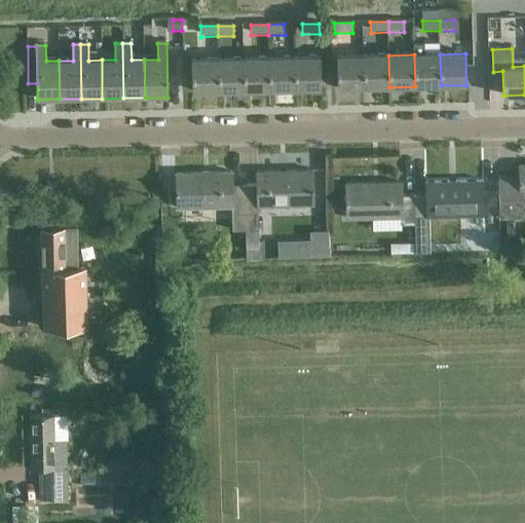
[(441,85),(440,54),(414,54),(415,86),(441,85)]
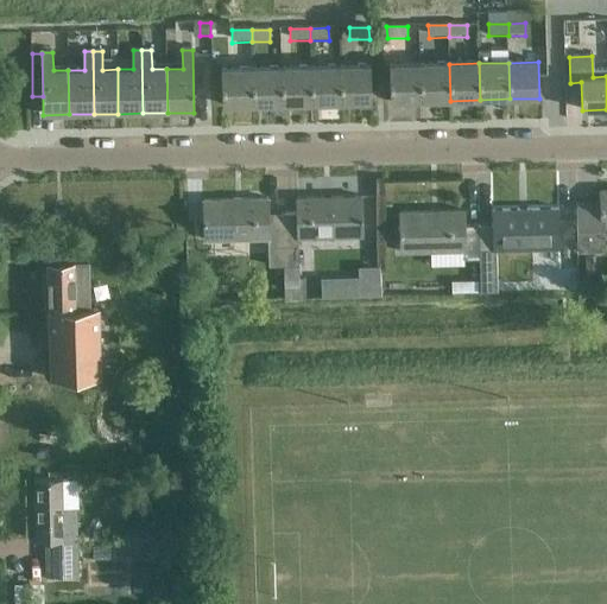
[(450,101),(449,64),(421,65),(421,101),(450,101)]
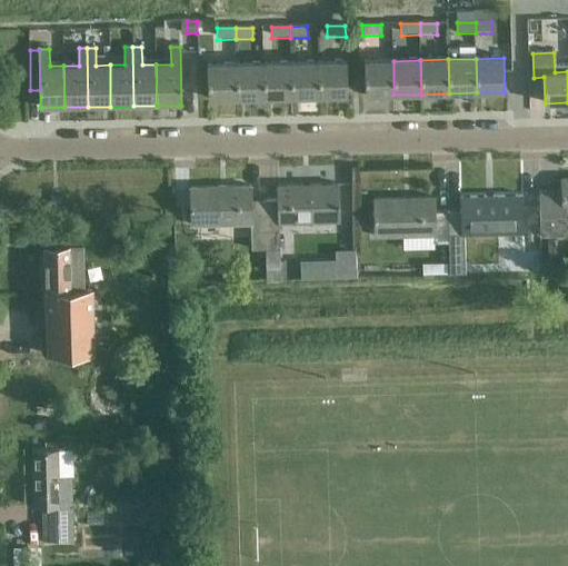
[(394,95),(394,61),(365,61),(366,96),(394,95)]
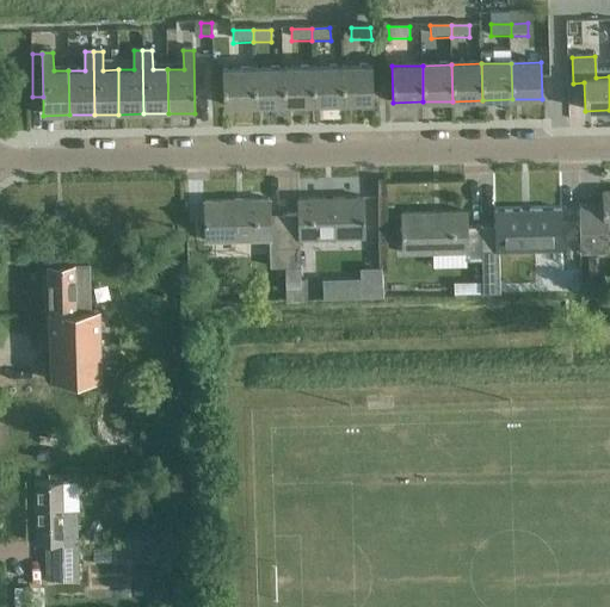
[(343,104),(342,67),(313,68),(313,104),(343,104)]
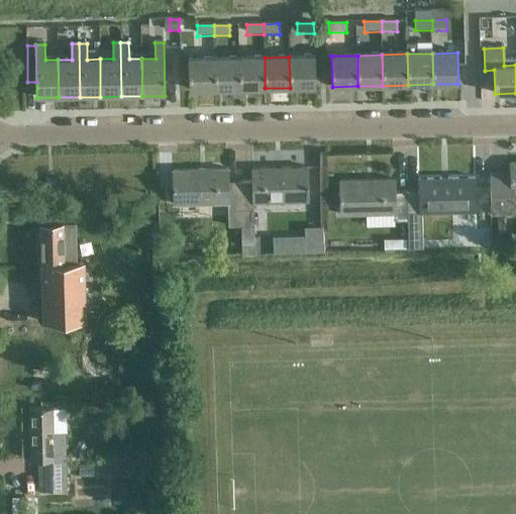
[(315,57),(289,57),(290,88),(316,87),(315,57)]
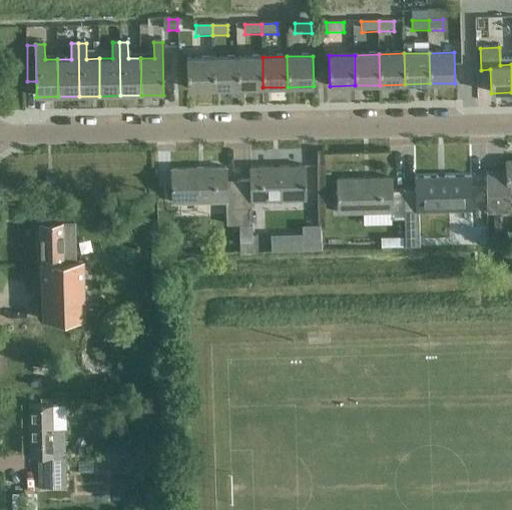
[(238,88),(237,57),(212,58),(213,89),(238,88)]
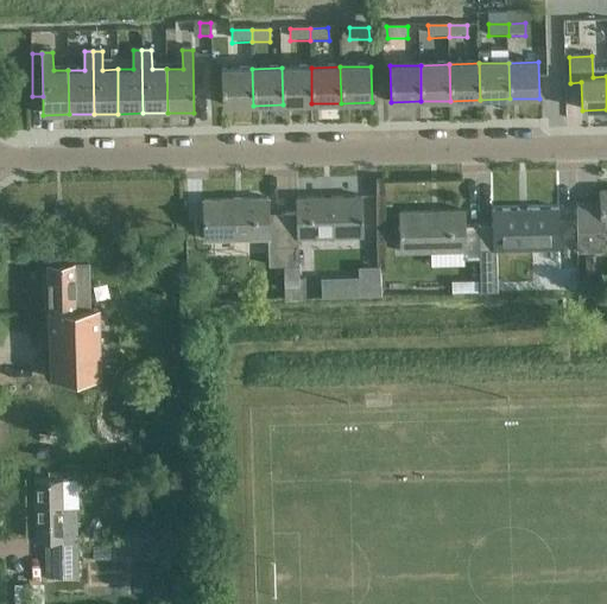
[(311,103),(311,68),(282,68),(283,105),(311,103)]
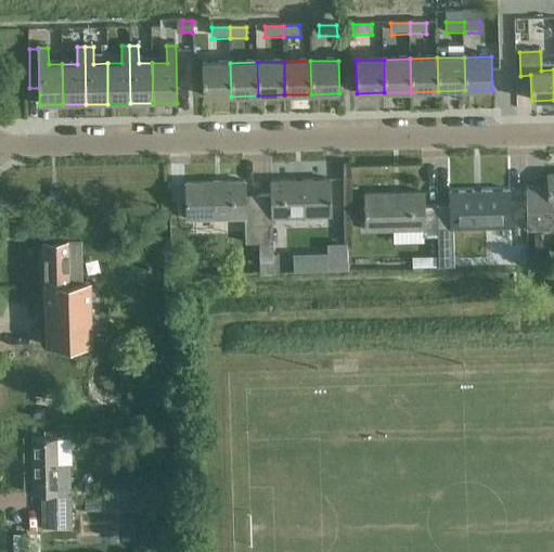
[(231,97),(230,63),(203,64),(203,97),(231,97)]
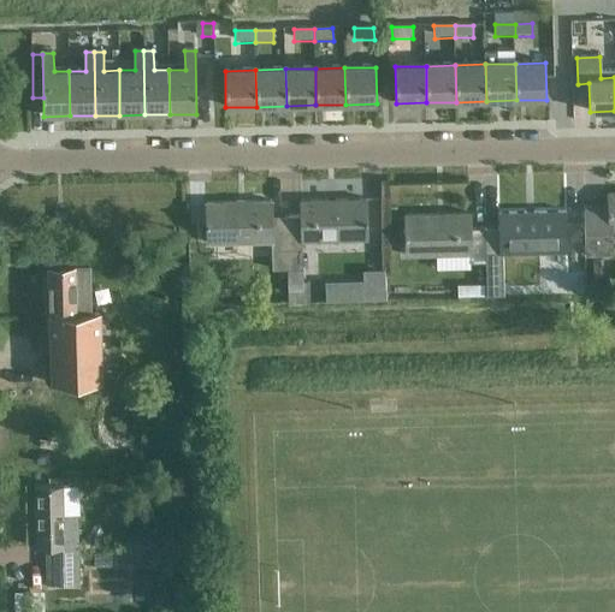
[(614,195),(608,195),(608,209),(584,211),(585,254),(610,253),(610,233),(614,232),(614,195)]
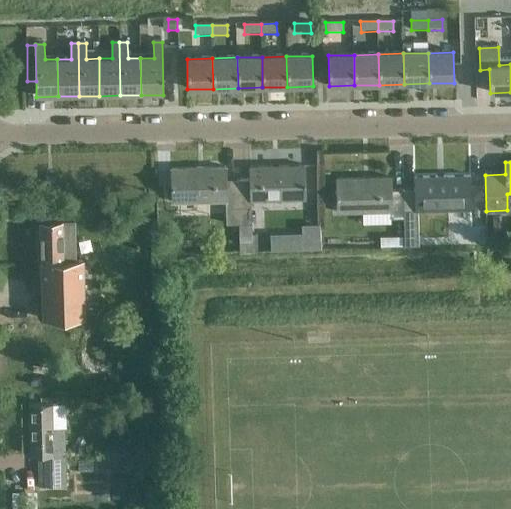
[(250,181),(238,181),(239,225),(251,224),(250,202),(304,200),(303,166),(250,167),(250,181)]
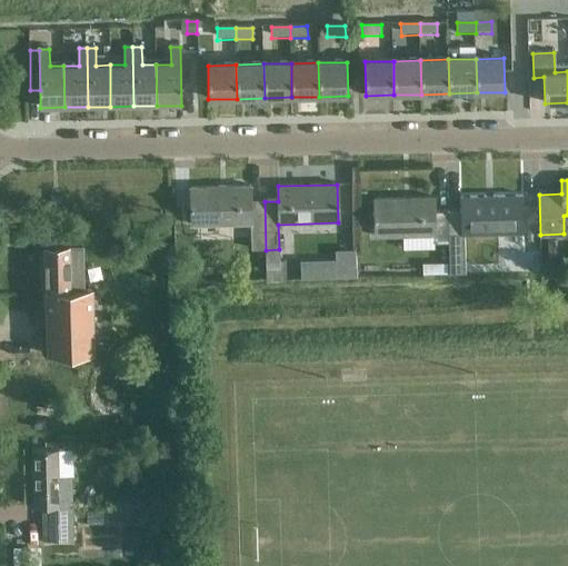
[(266,250),(265,201),(249,202),(249,187),(190,189),(190,227),(250,225),(250,250),(266,250)]
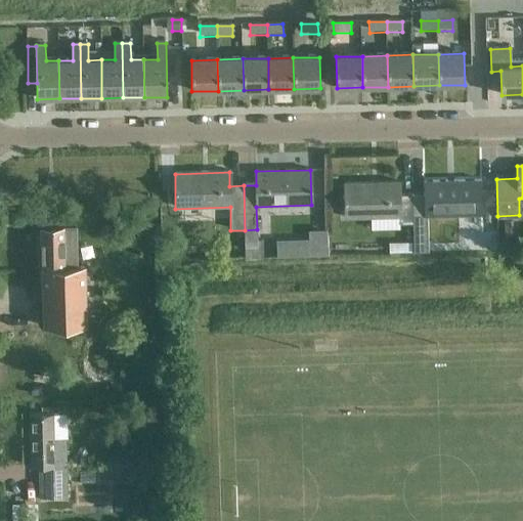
[(425,196),(413,196),(413,224),(415,252),(428,252),(427,216),(479,215),(478,179),(425,181),(425,196)]
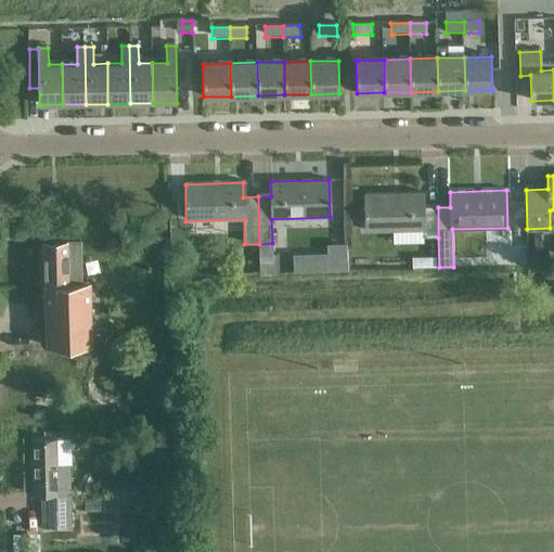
[(423,193),(364,194),(365,232),(423,230),(424,238),(438,238),(438,207),(423,207),(423,193)]
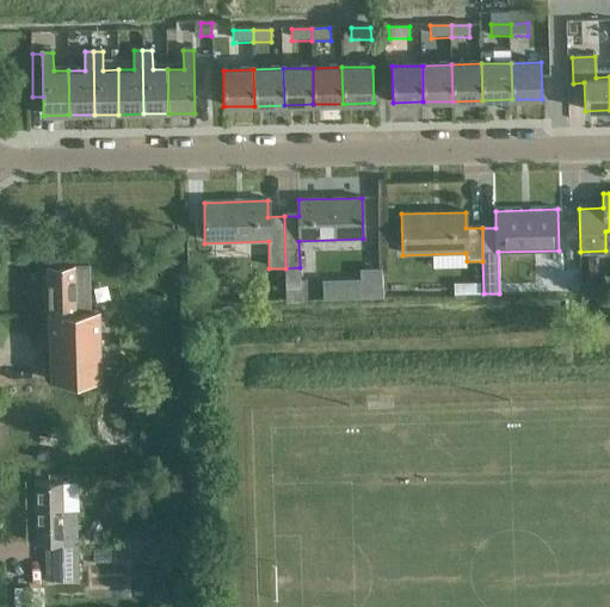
[(599,254),(587,254),(589,273),(601,272),(599,254)]
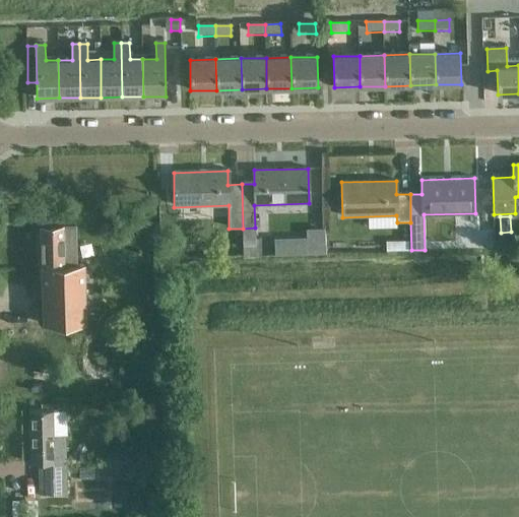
[(75,227),(41,228),(43,324),(86,323),(85,266),(77,266),(75,227)]
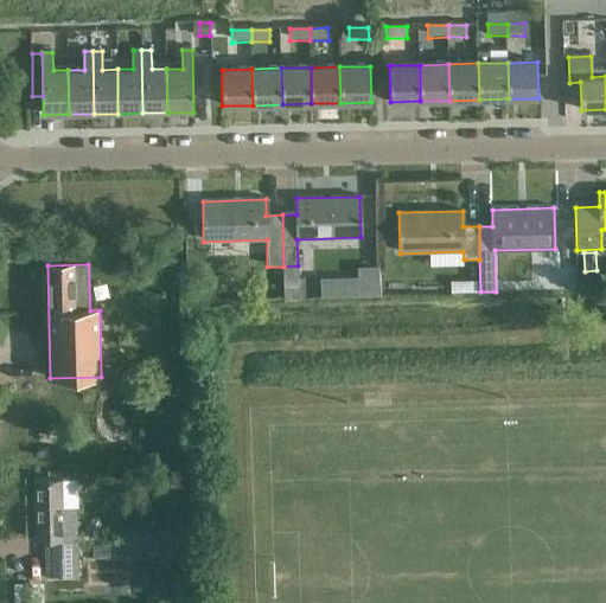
[(582,275),(578,284),(593,292),(597,282),(582,275)]
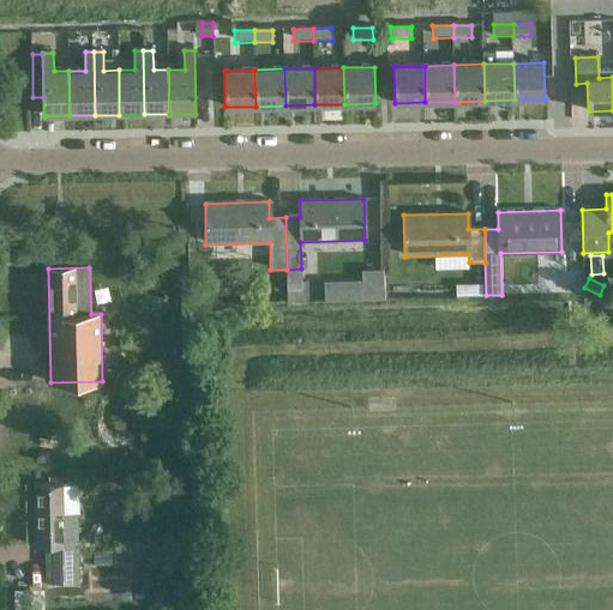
[(362,281),(324,282),(325,301),(362,301),(362,281)]
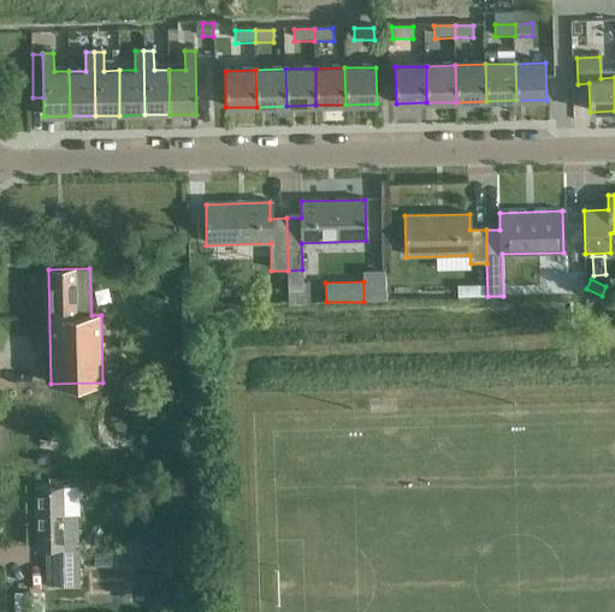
[(484,286),(469,287),(469,297),(484,297),(484,286)]
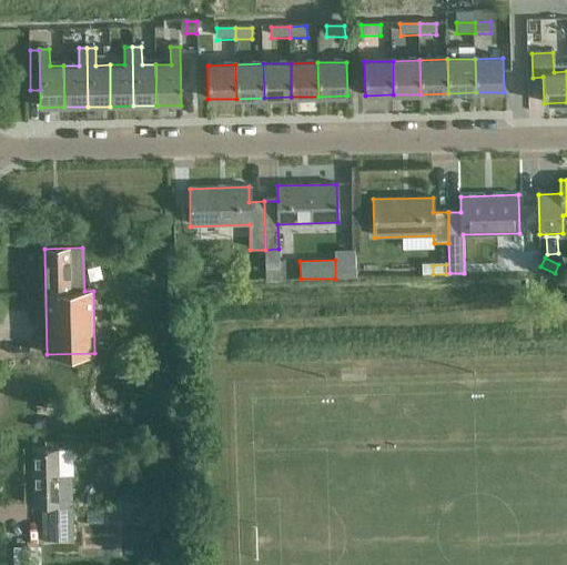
[(58,476),(57,449),(32,449),(34,507),(43,506),(44,542),(73,541),(71,475),(58,476)]
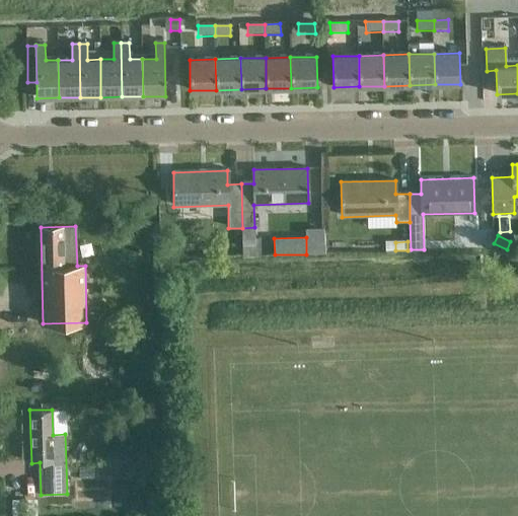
[(162,498),(150,499),(150,515),(163,515),(162,498)]
